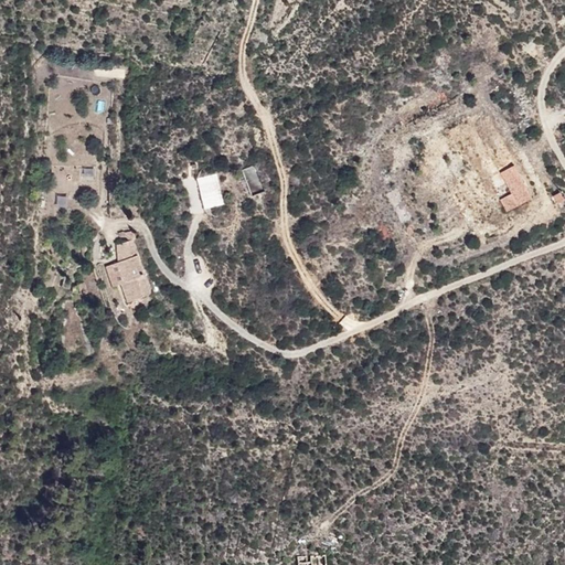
[(541,198),(523,163),(487,179),(503,219),(541,198)]
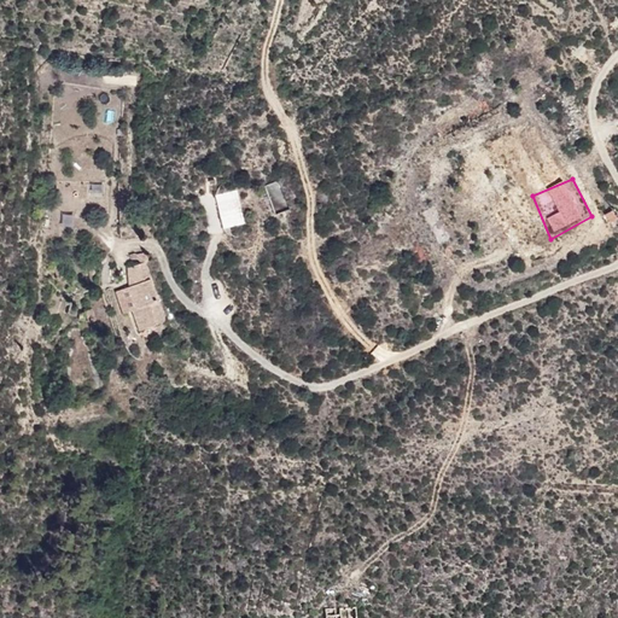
[(278,182),(266,186),(275,213),(287,208),(278,182)]
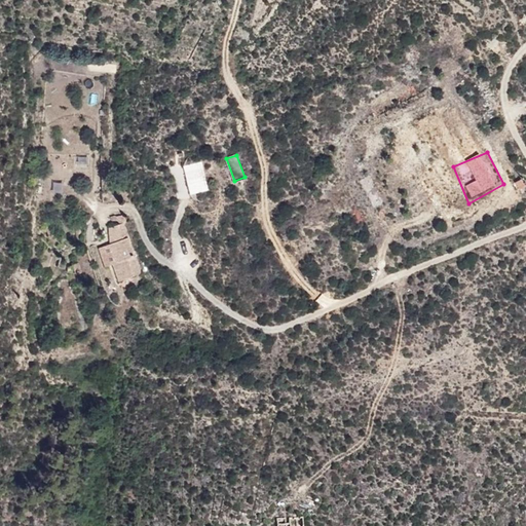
[(190,194),(209,189),(201,160),(183,165),(190,194)]
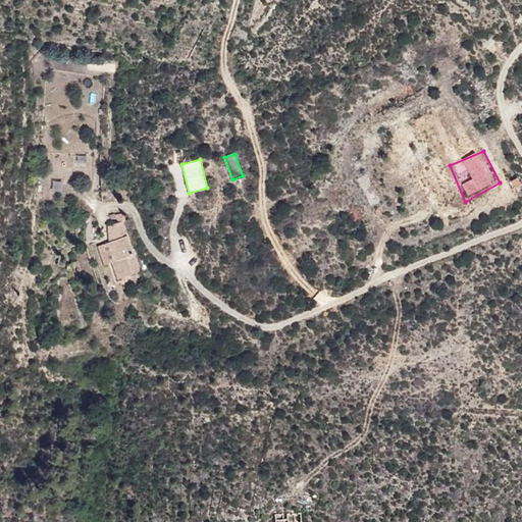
[(515,189),(521,185),(521,181),(519,175),(511,179),(515,189)]
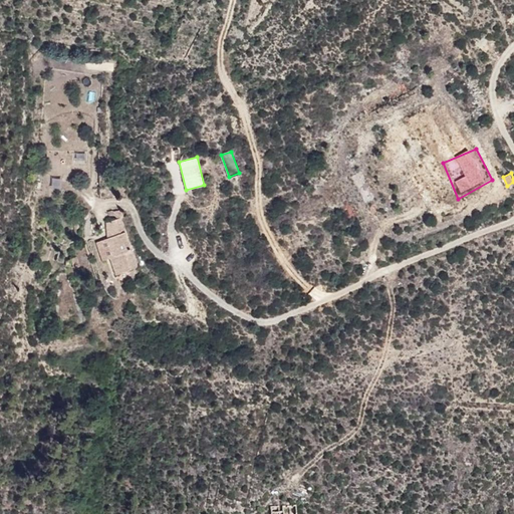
[(120,212),(84,225),(107,279),(145,270),(120,212)]
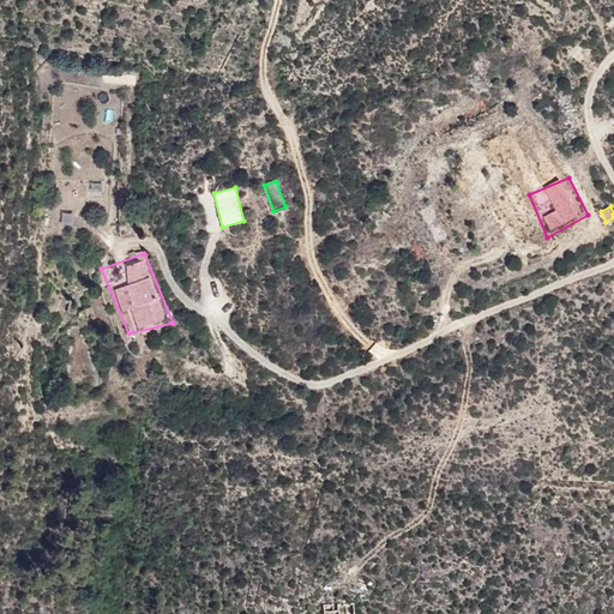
[(88,320),(96,318),(91,306),(84,308),(88,320)]
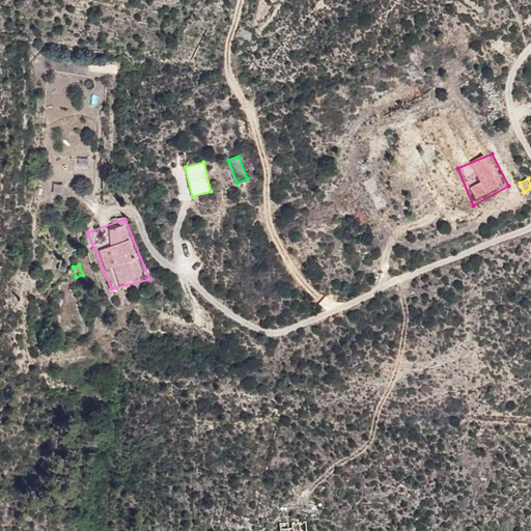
All buildings are outlined.
